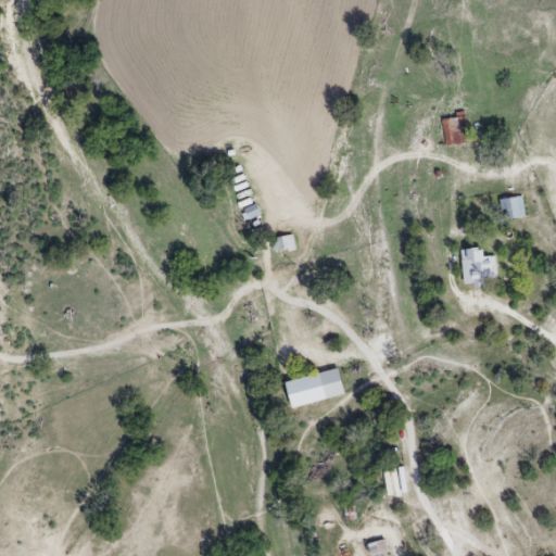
[(444,144),(466,143),(465,115),(443,116),(444,144)]
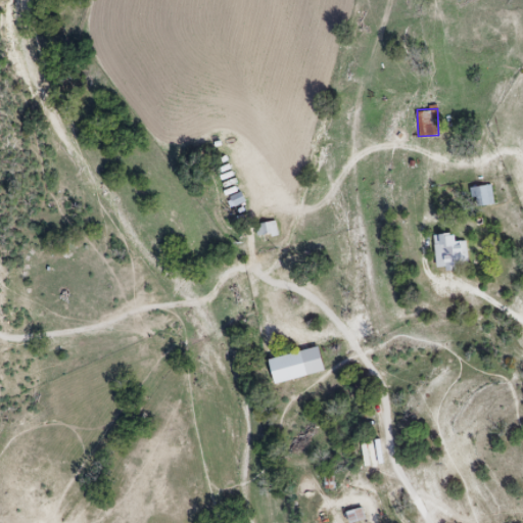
[(493,203),(490,185),(472,187),(475,206),(493,203)]
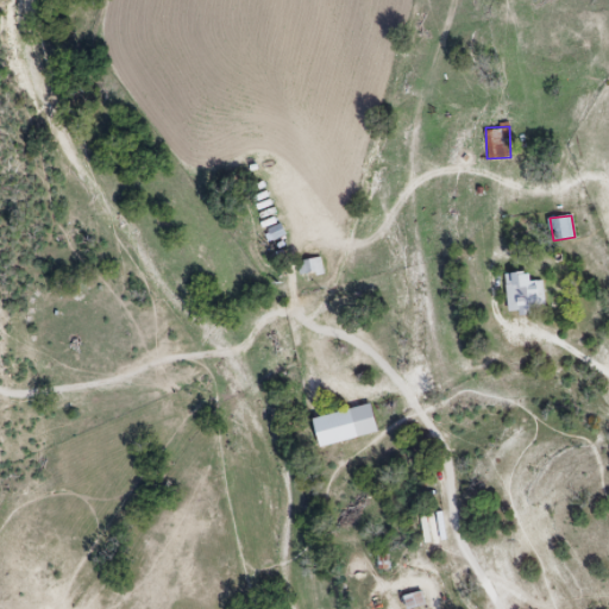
[(268,228),(271,239),(283,236),(281,225),(268,228)]
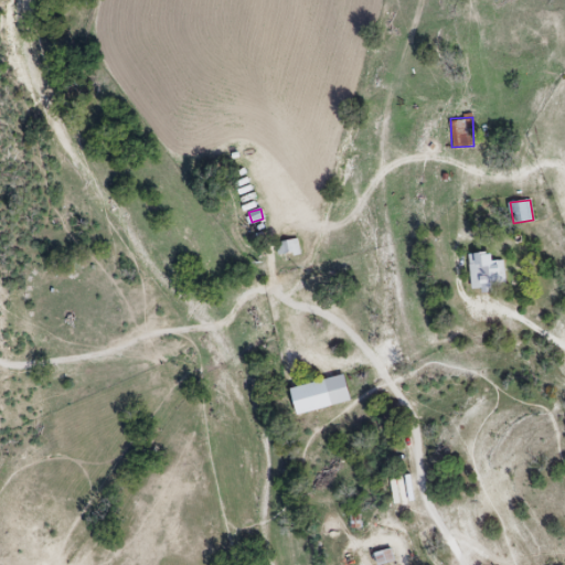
[(278,254),(299,254),(299,241),(278,241),(278,254)]
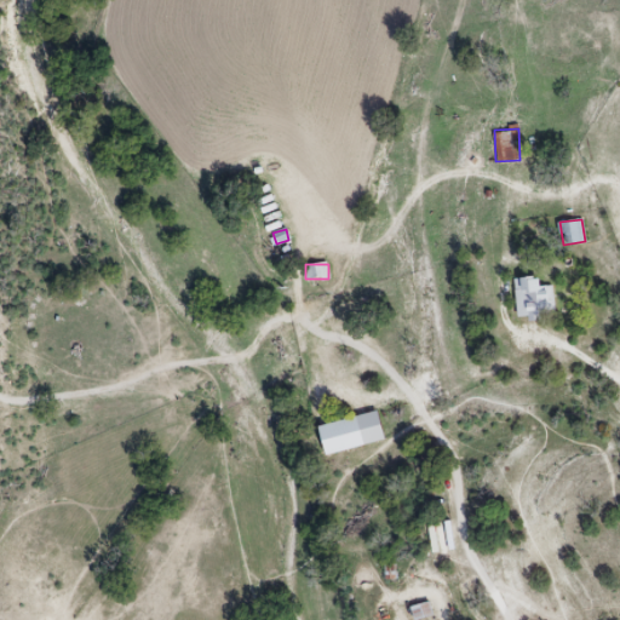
[(538,287),(538,276),(514,277),(515,319),(554,316),(552,286),(538,287)]
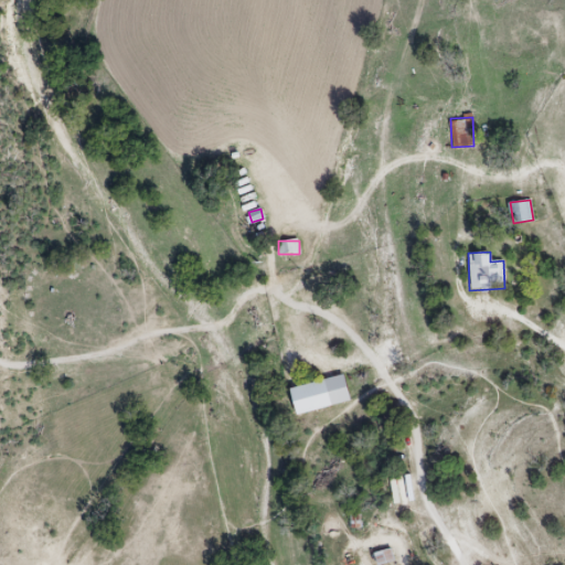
[(295,415),(349,402),(343,375),(288,387),(295,415)]
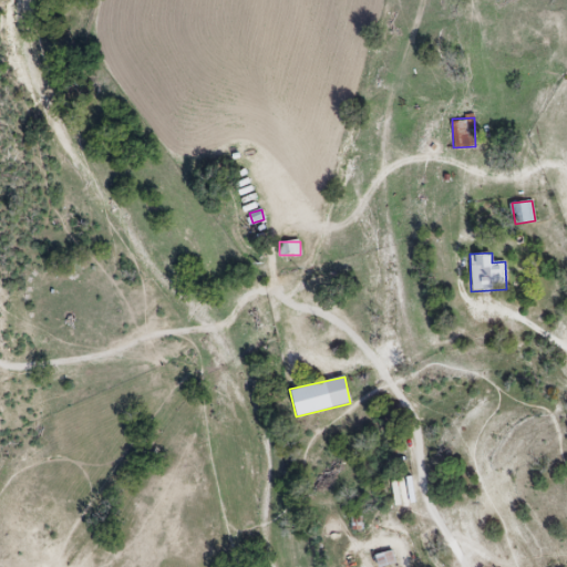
[(375,554),(378,566),(395,563),(393,550),(375,554)]
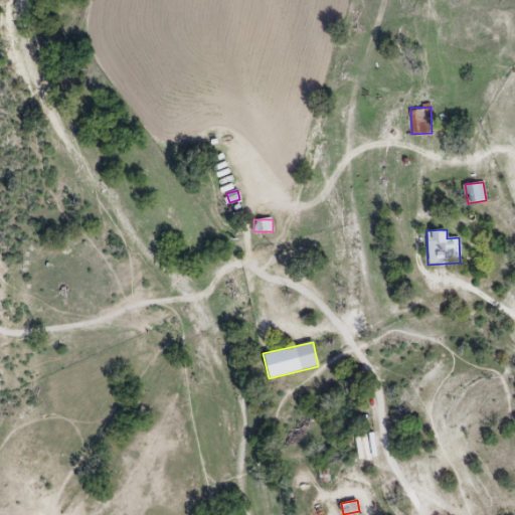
All buildings are outlined.
